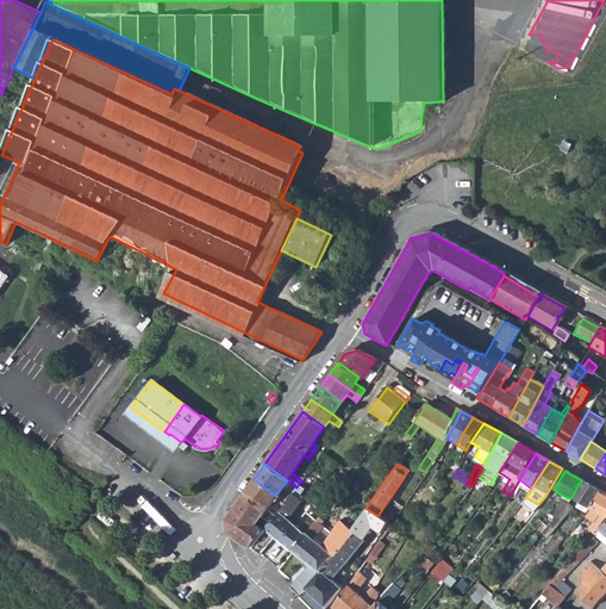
[(264,511),(275,496),(254,479),(242,496),(264,511)]
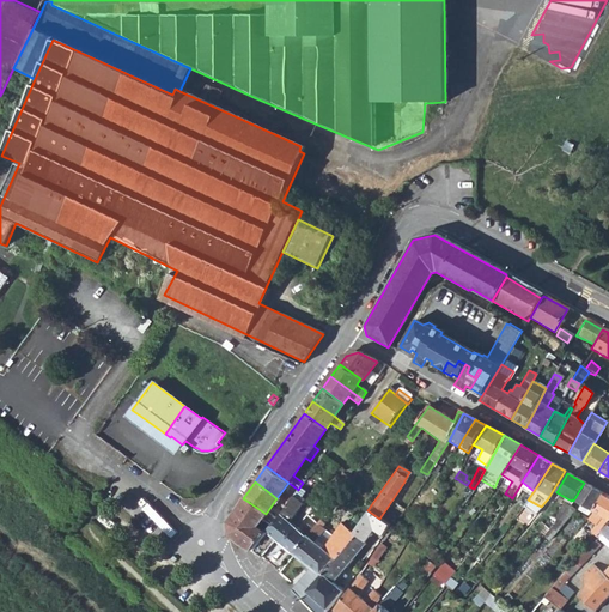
[(590,510),(591,511),(602,494),(584,483),(573,501),(584,507),(580,511),(586,515),(590,510)]
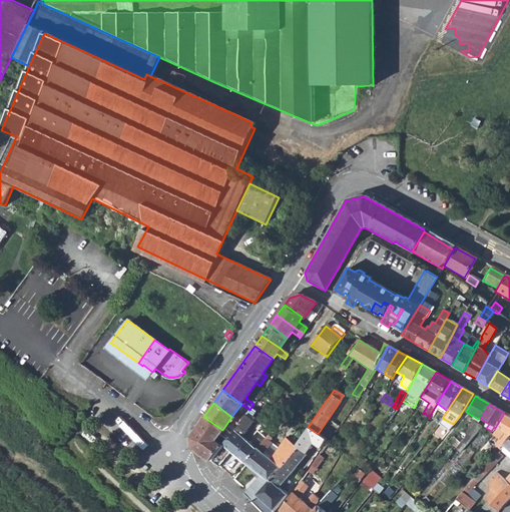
[(494,445),(500,450),(504,445),(509,437),(509,416),(504,413),(495,428),(502,433),(498,440),(493,436),(487,444),(492,448),(494,445)]
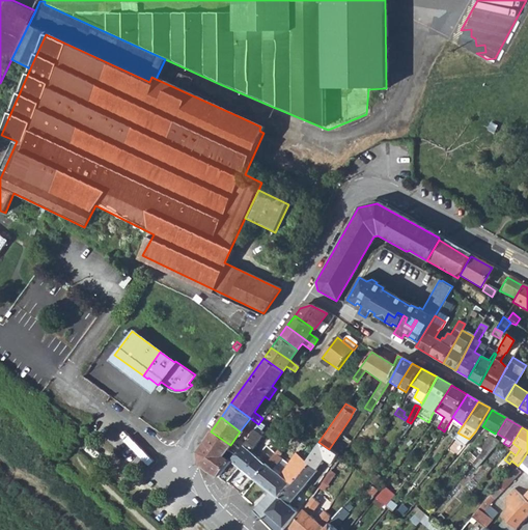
[(226,451),(230,445),(211,431),(202,444),(222,457),(226,451)]
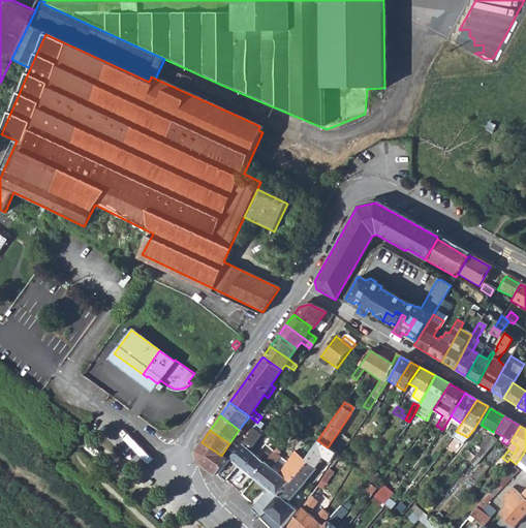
[(259,434),(252,430),(248,436),(239,449),(234,456),(227,461),(214,475),(222,482),(236,465),(251,478),(273,453),(278,445),(268,437),(257,451),(260,454),(257,459),(248,451),(259,434)]
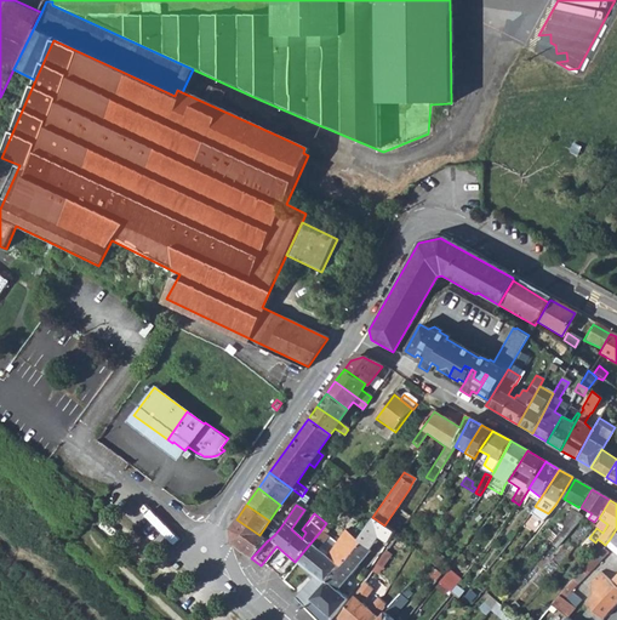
[(580,517),(576,513),(575,512),(549,544),(554,549),(580,517)]
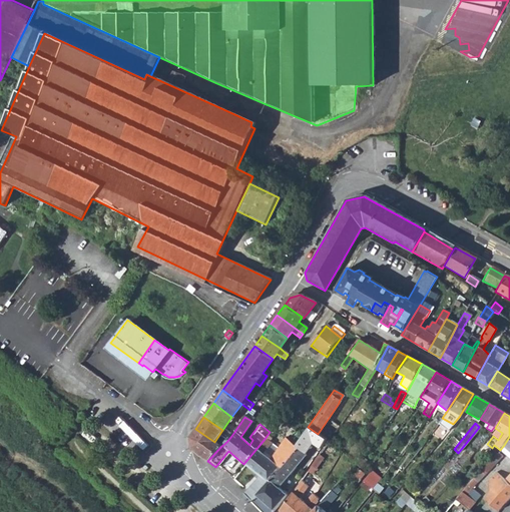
[(320,446),(325,439),(318,434),(308,427),(295,446),(297,447),(249,502),(259,511),(271,511),(286,495),(282,491),(289,483),(284,478),(303,455),(311,440),(320,446)]
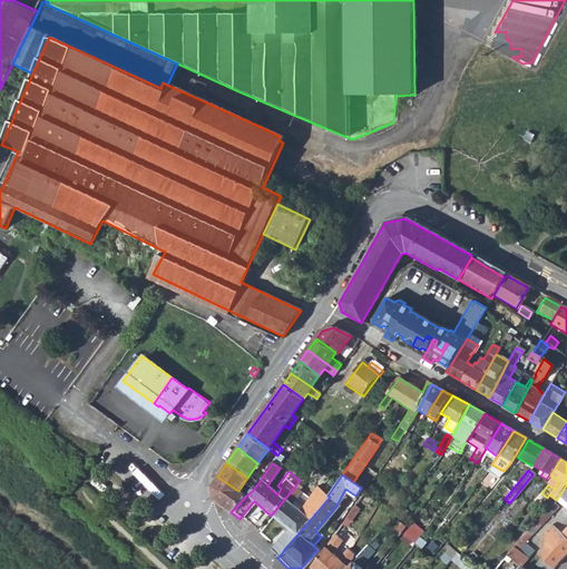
[(245,497),(238,491),(217,477),(209,486),(212,498),(231,512),(245,497)]
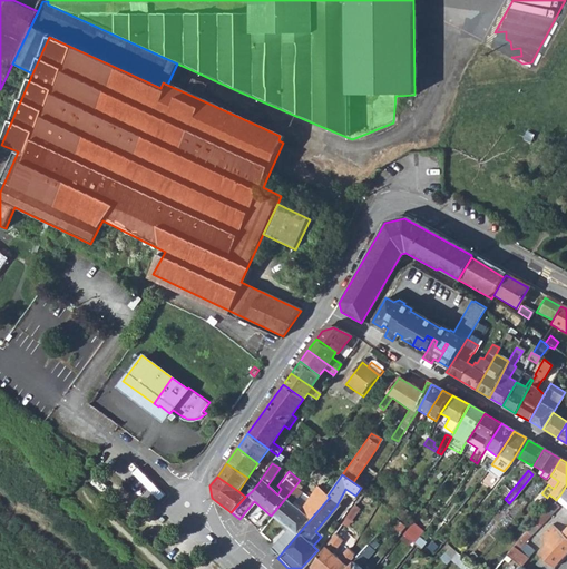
[(301,493),(294,488),(271,516),(286,528),(271,546),(269,549),(277,558),(330,497),(328,496),(316,487),(308,499),(300,511),(292,504),(301,493)]
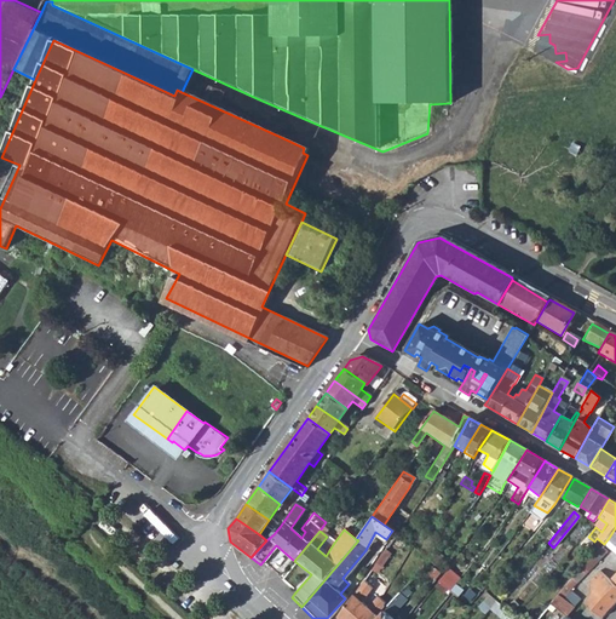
[(317,549),(326,556),(334,543),(327,537),(317,549)]
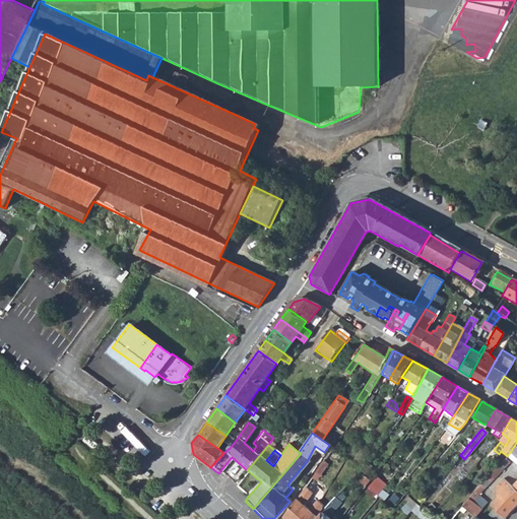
[(506,457),(516,467),(516,456),(516,455),(511,451),(507,456),(506,457)]
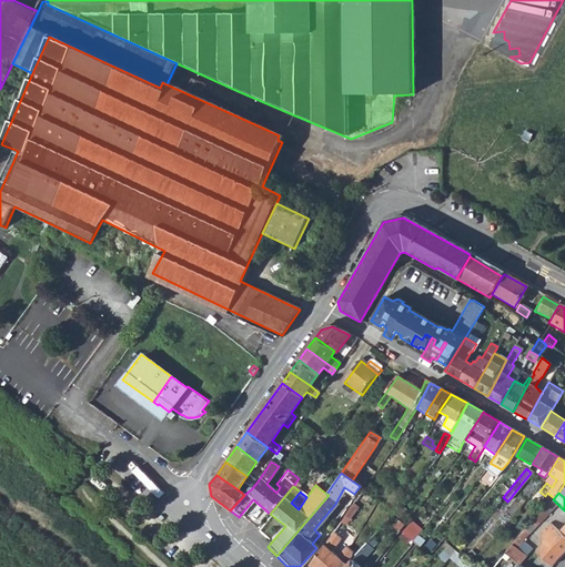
[(341,520),(346,523),(356,506),(351,503),(341,520)]
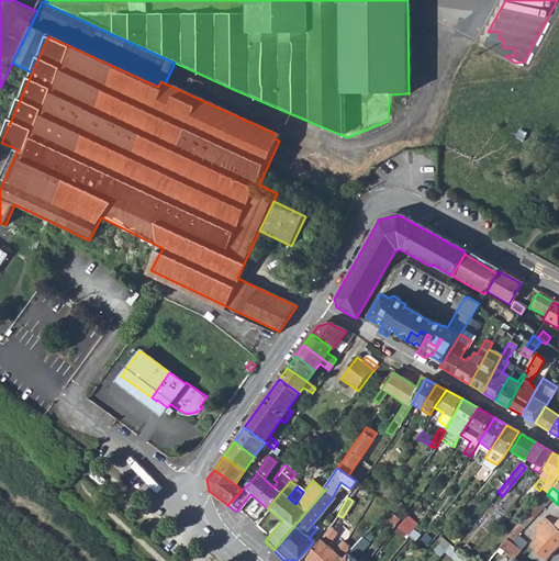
[(543,498),(536,505),(540,509),(547,503),(543,498)]
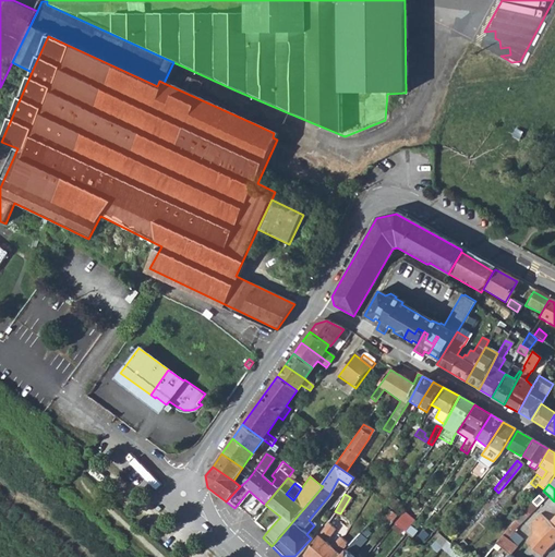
[(532,501),(528,507),(532,511),(537,506),(532,501)]
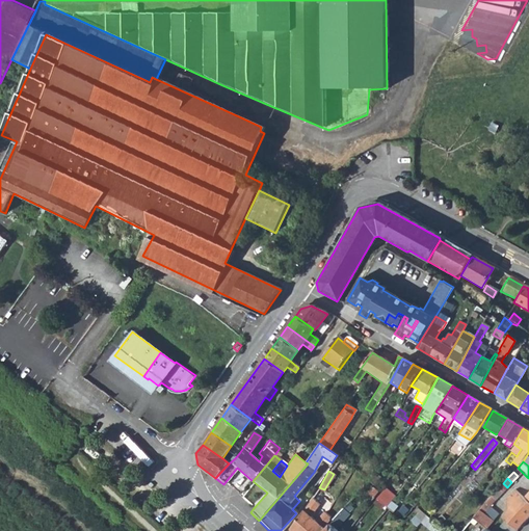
[(503,483),(498,488),(501,493),(507,487),(503,483)]
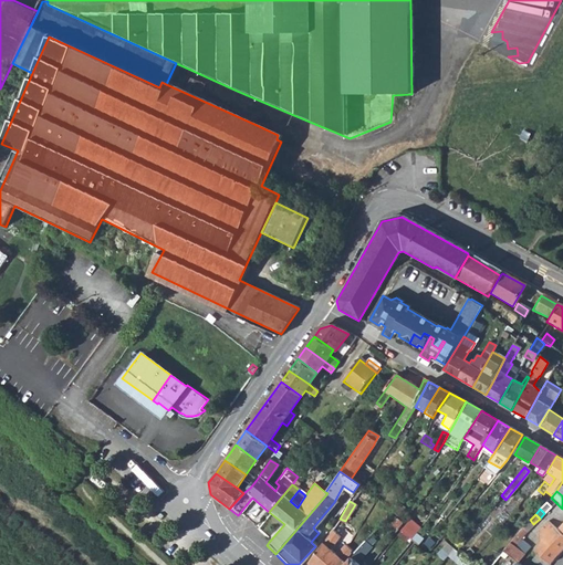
[(400,525),(388,515),(384,521),(396,531),(400,525)]
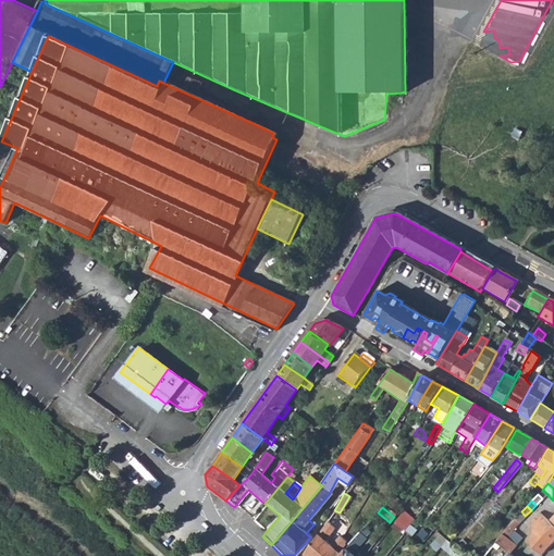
[(403,513),(393,524),(402,532),(411,519),(403,513)]
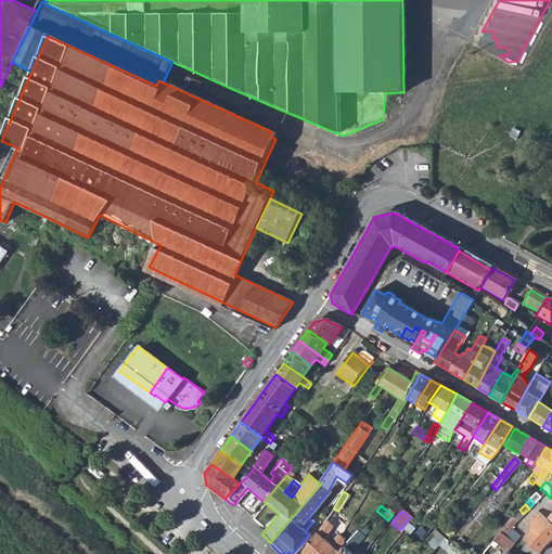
[(514,524),(521,517),(516,513),(510,519),(514,524)]
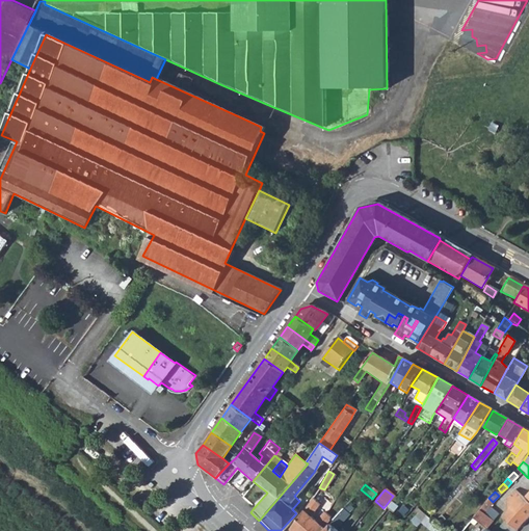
[(519,498),(512,492),(505,500),(505,503),(508,507),(500,516),(504,521),(516,530),(508,524),(517,514),(524,521),(528,514),(528,505),(522,499),(519,498)]
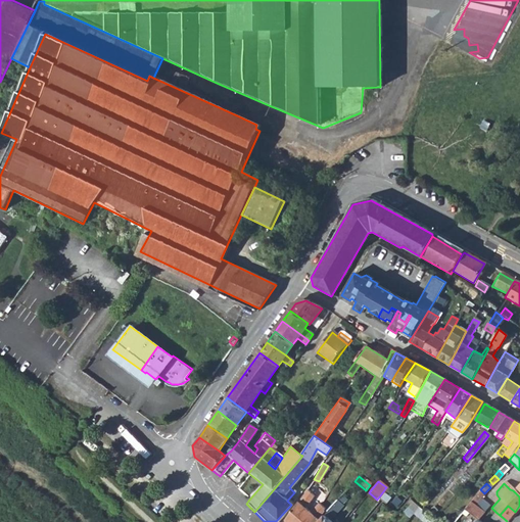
[(312,496),(305,489),(283,521),(313,521),(322,513),(322,511),(323,510),(319,506),(317,504),(309,513),(303,508),(312,496)]
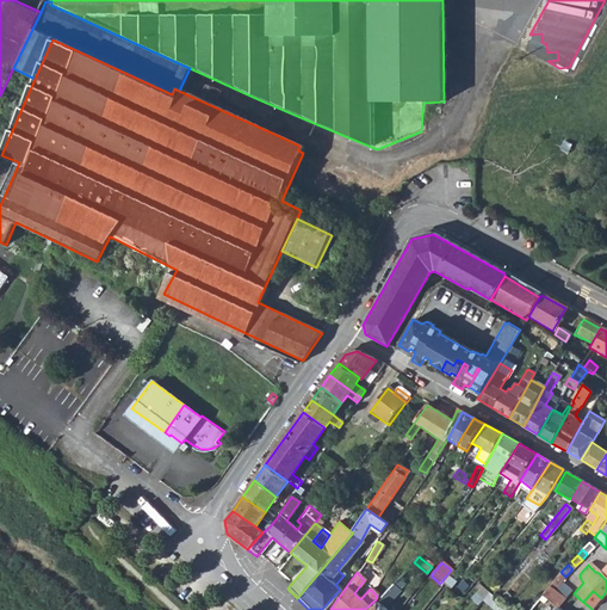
[(558,608),(564,599),(563,599),(563,598),(553,591),(559,584),(565,577),(561,572),(540,596),(558,608)]
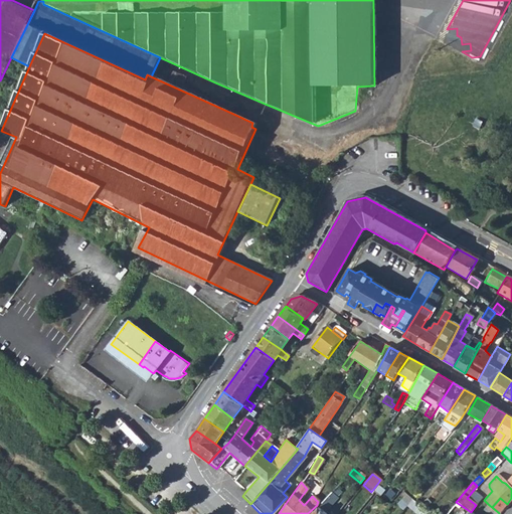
[(324,513),(323,512),(338,495),(333,490),(319,503),(319,506),(311,513),(324,513)]
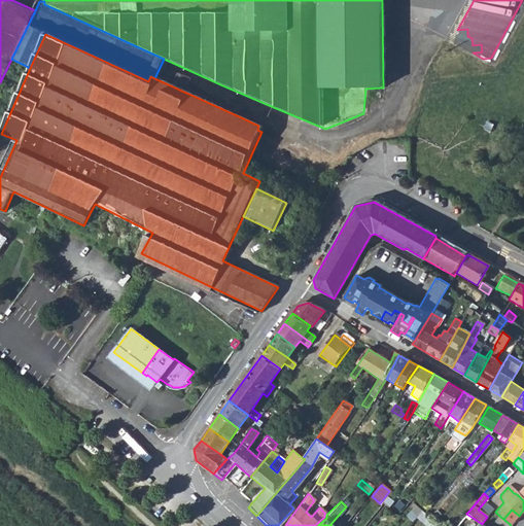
[(478,510),(486,516),(491,510),(483,503),(478,510)]
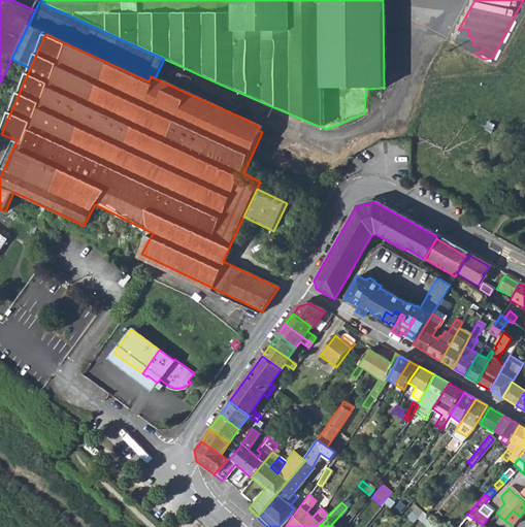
[(520,517),(513,511),(504,520),(512,526),(520,517)]
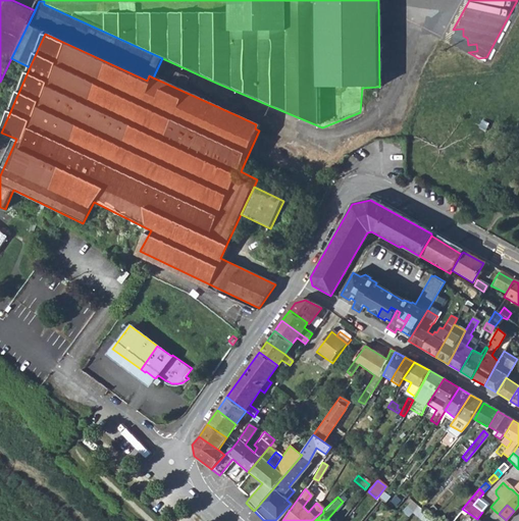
[(506,520),(495,511),(488,517),(492,520),(506,520)]
